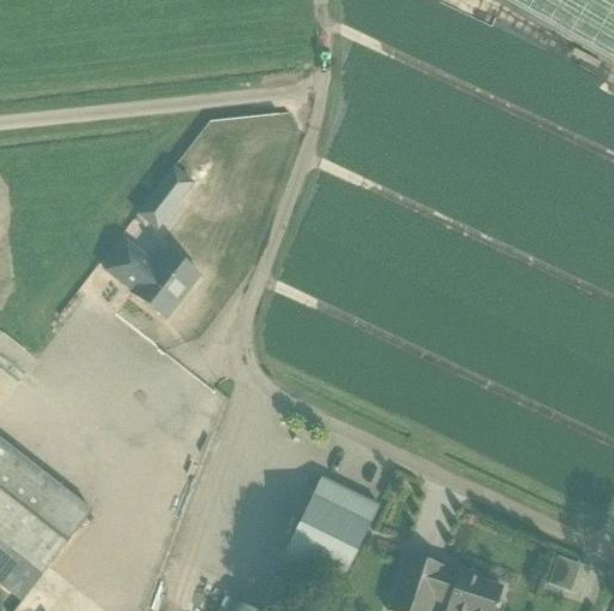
[(517,0),(613,55),(613,0),(517,0)]
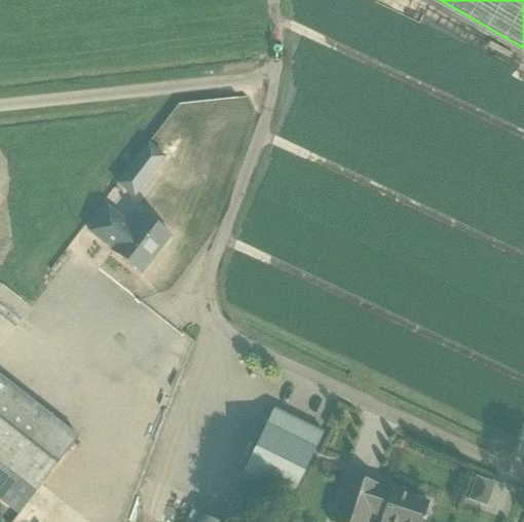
[(136,194),(167,153),(149,139),(117,180),(136,194)]
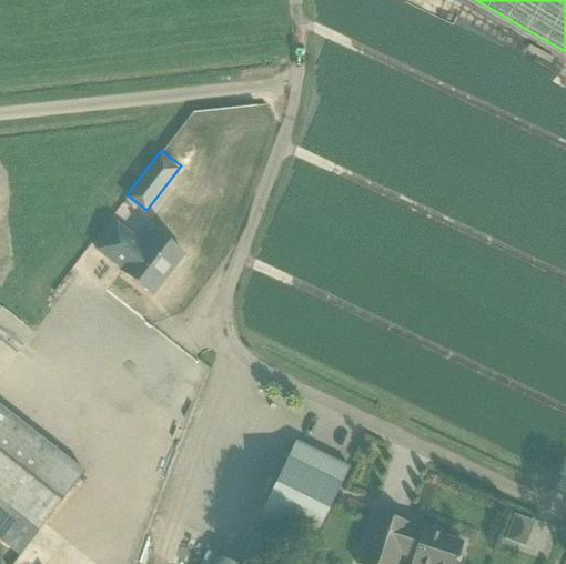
[(98,247),(117,261),(123,267),(122,269),(137,279),(153,293),(167,277),(163,274),(183,248),(155,227),(144,241),(118,221),(98,247)]
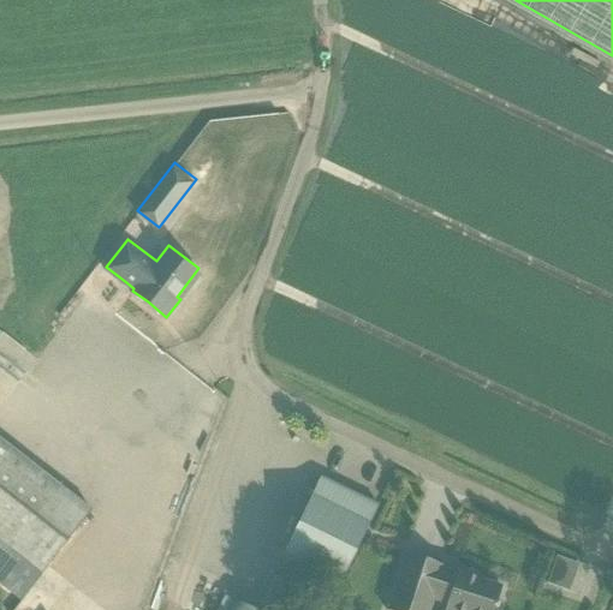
[(0,579),(23,598),(43,570),(94,508),(0,435),(0,579)]
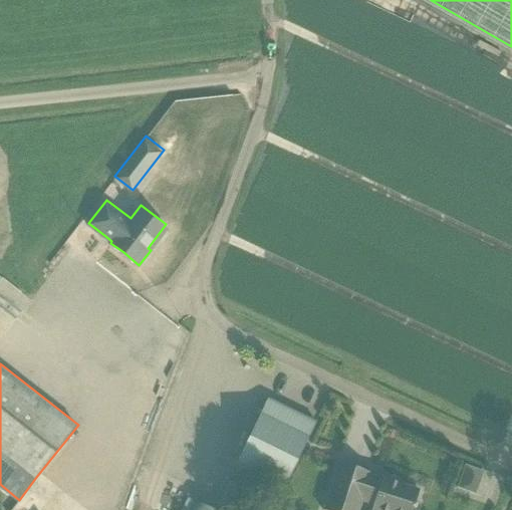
[(286,484),(317,420),(269,397),(237,461),(286,484)]
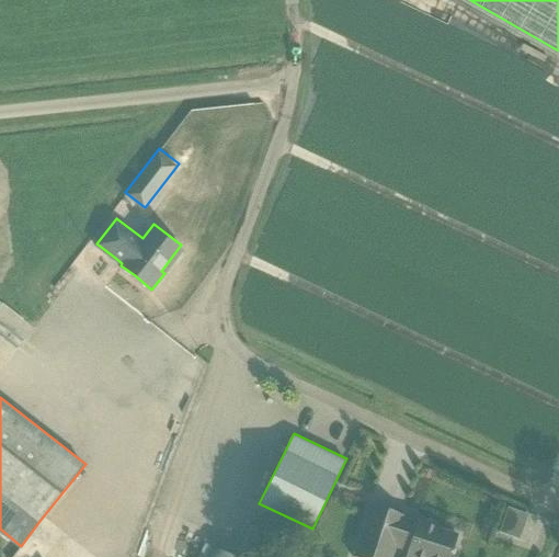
[(372,502),(354,556),(357,556),(391,556),(397,545),(409,548),(407,555),(413,556),(451,556),(452,555),(454,556),(457,546),(455,546),(459,533),(437,525),(438,521),(420,515),(418,521),(406,516),(407,514),(372,502)]
